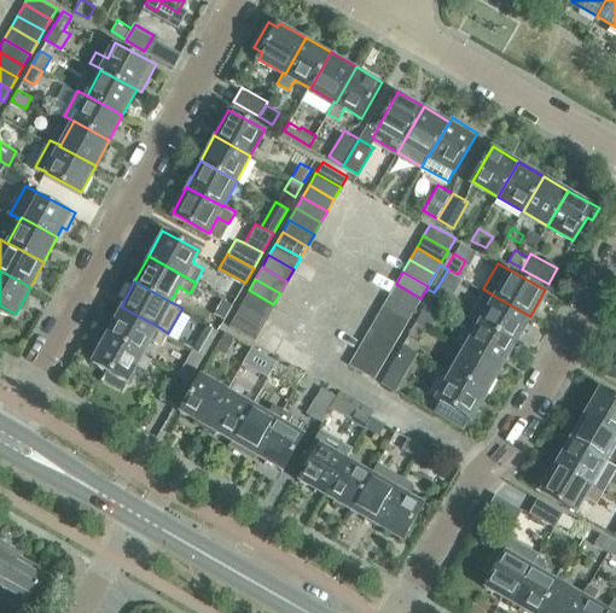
[(448,301),(455,289),(441,281),(434,292),(448,301)]
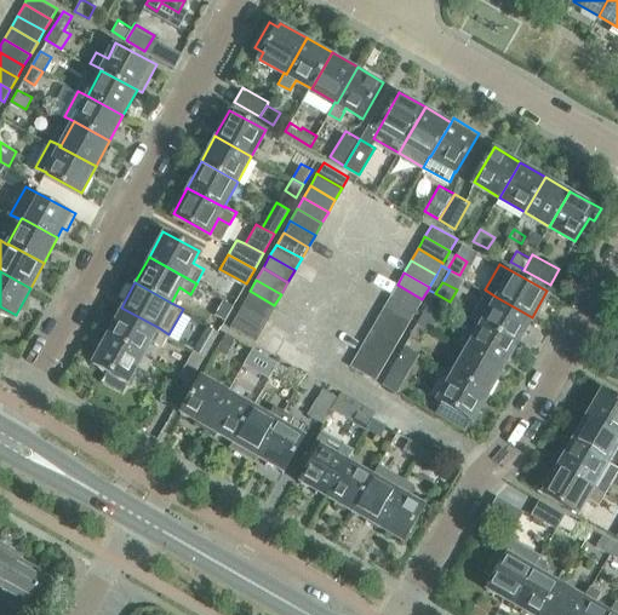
[(416,310),(422,299),(398,285),(390,295),(416,310)]
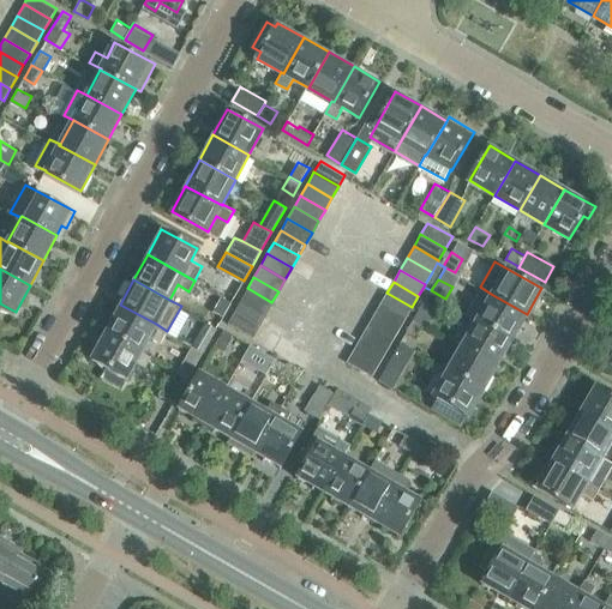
[(513,339),(527,314),(491,294),(480,287),(466,312),(471,315),(513,339)]
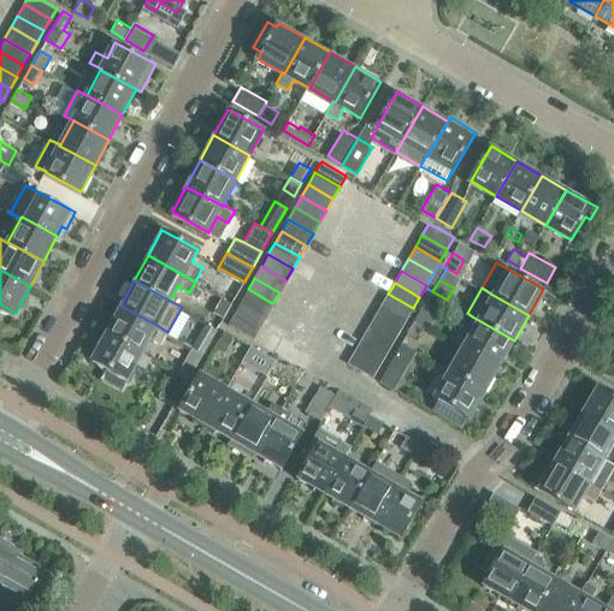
[(241,301),(266,315),(272,303),(248,289),(241,301)]
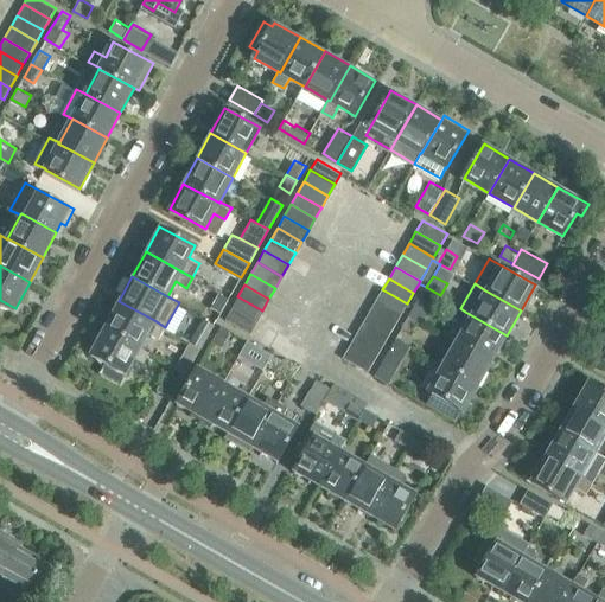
[(400,315),(407,303),(382,289),(375,301),(400,315)]
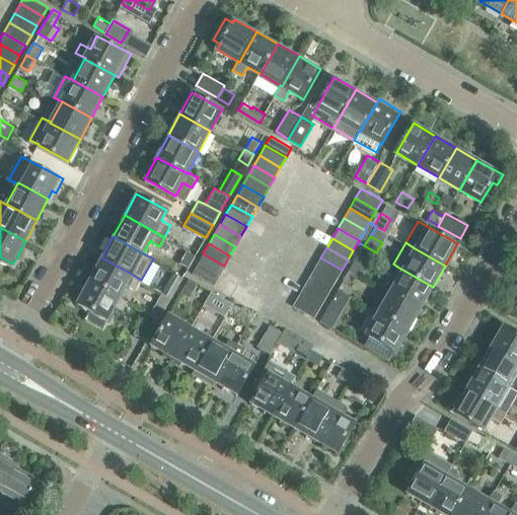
[(190,267),(197,254),(187,249),(180,261),(190,267)]
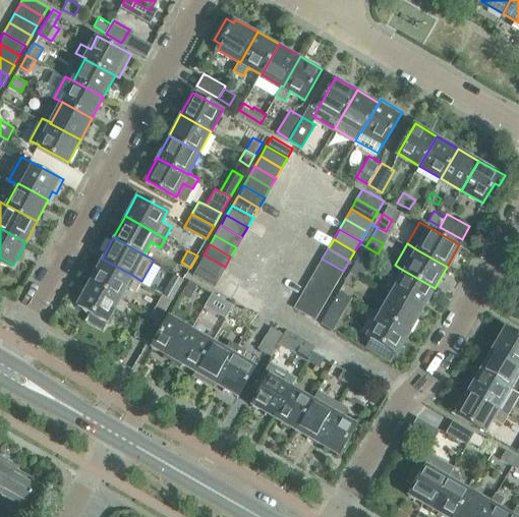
[(204,254),(197,265),(219,277),(225,267),(204,254)]
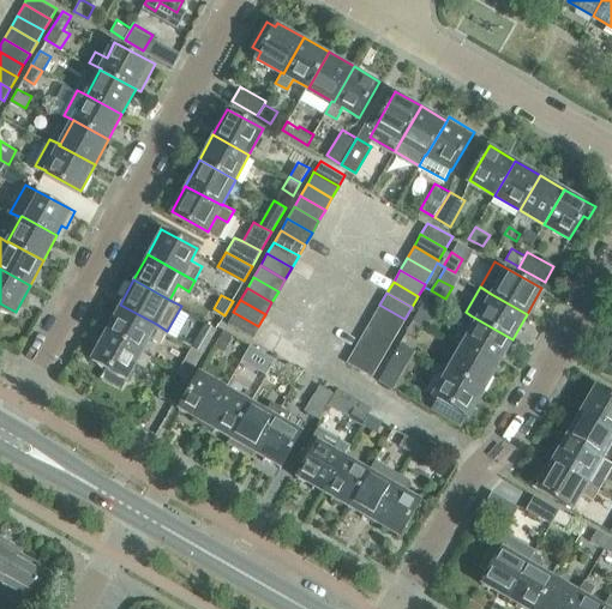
[(426,323),(435,308),(423,302),(414,315),(426,323)]
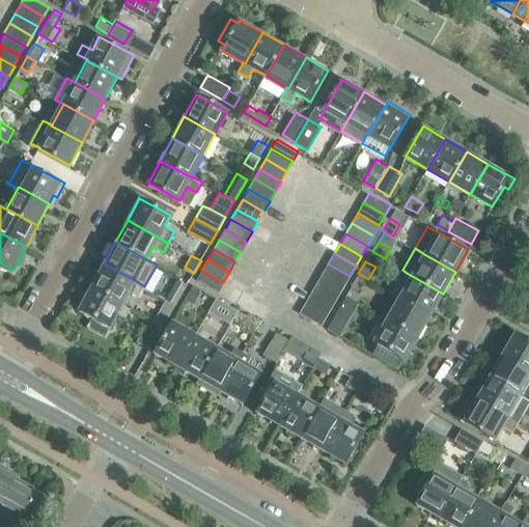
[(104,264),(91,285),(122,303),(129,292),(130,289),(140,295),(144,286),(135,280),(104,264)]
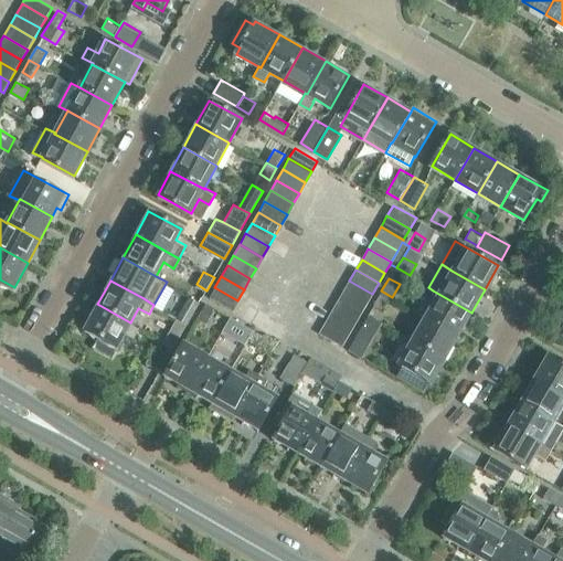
[(372,294),(349,281),(343,292),(367,305),(372,294)]
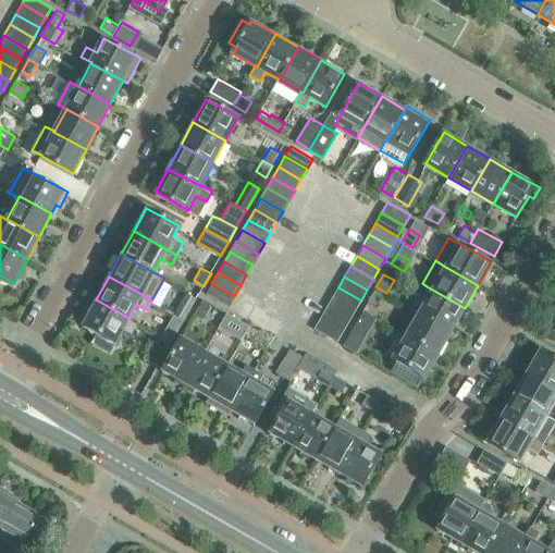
[(234,296),(211,283),(207,292),(230,305),(234,296)]
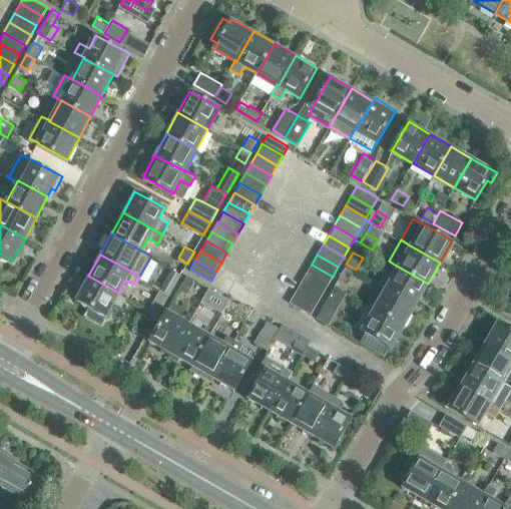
[(350,281),(356,270),(346,264),(340,275),(350,281)]
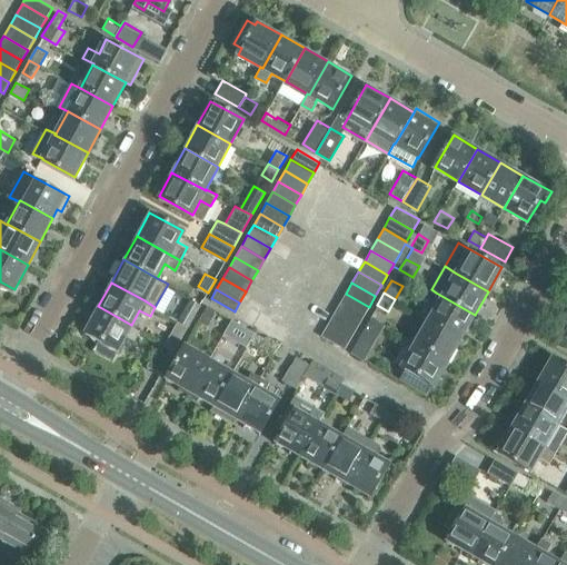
[(461,337),(475,315),(436,293),(428,306),(424,303),(418,313),(428,318),(461,337)]
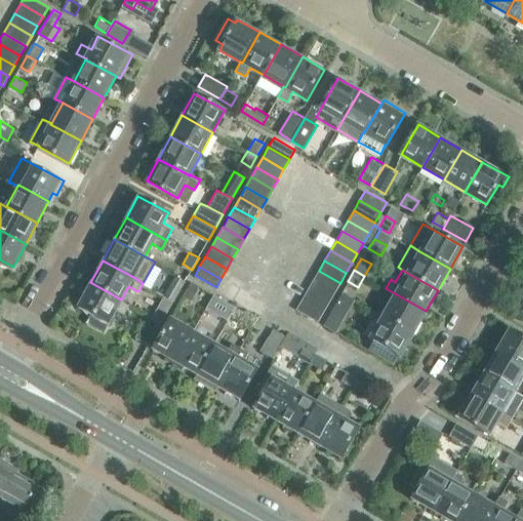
[(334,293),(340,283),(319,271),(313,281),(334,293)]
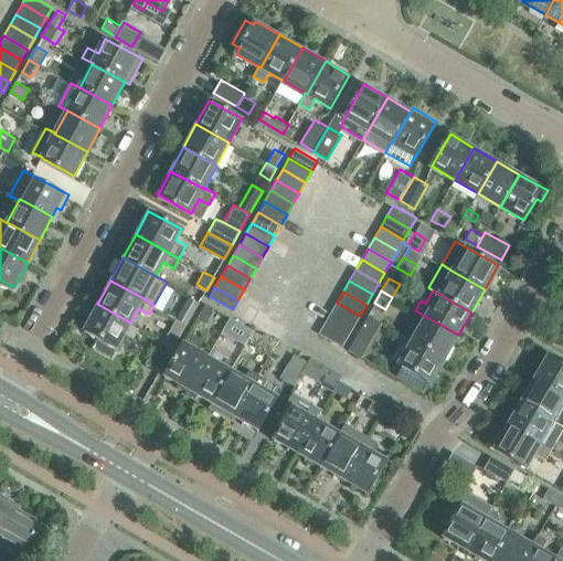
[(213,308),(215,306),(208,302),(199,316),(208,320),(214,309),(213,308)]
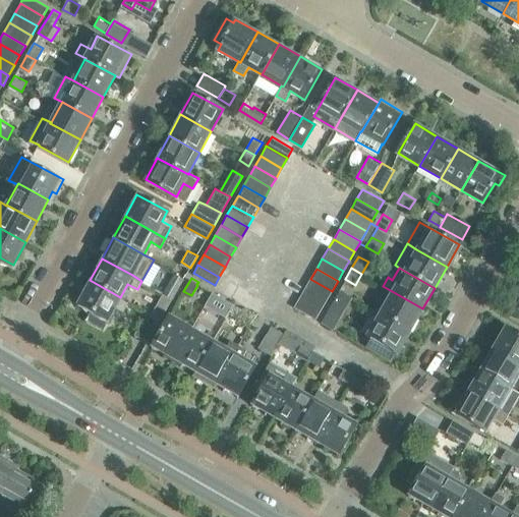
[(326,301),(332,291),(310,279),(305,289),(315,295),(326,301)]
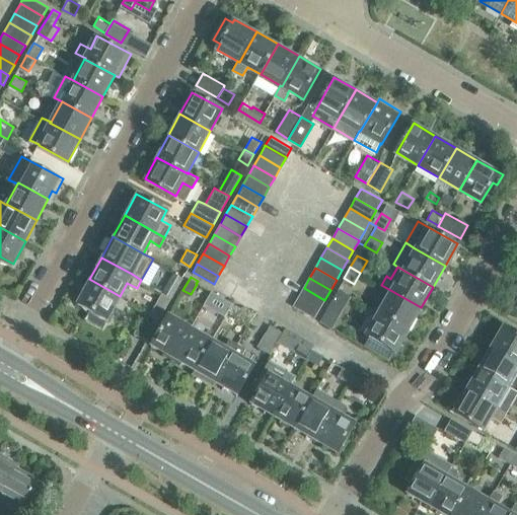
[(89,279),(78,301),(108,317),(116,305),(123,309),(128,300),(120,296),(89,279)]
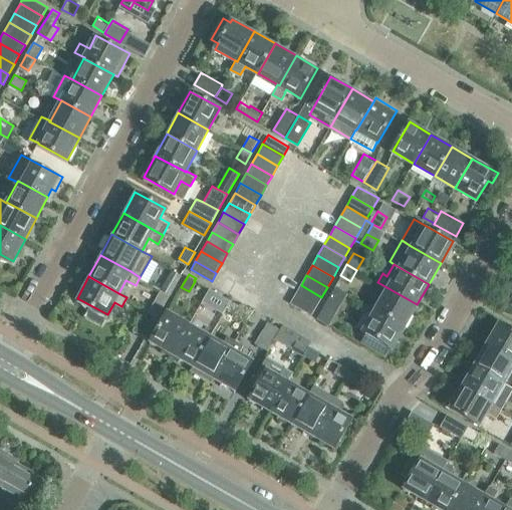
[(168,277),(161,289),(171,294),(177,282),(168,277)]
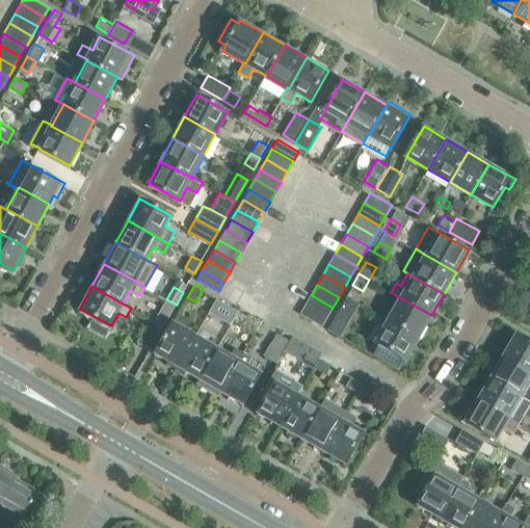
[(301,312),(313,318),(322,301),(312,295),(301,312)]
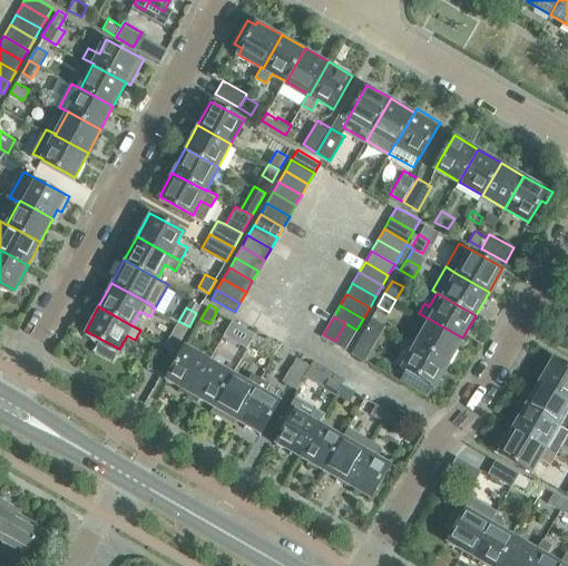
[(372,316),(352,351),(366,359),(385,324),(372,316)]
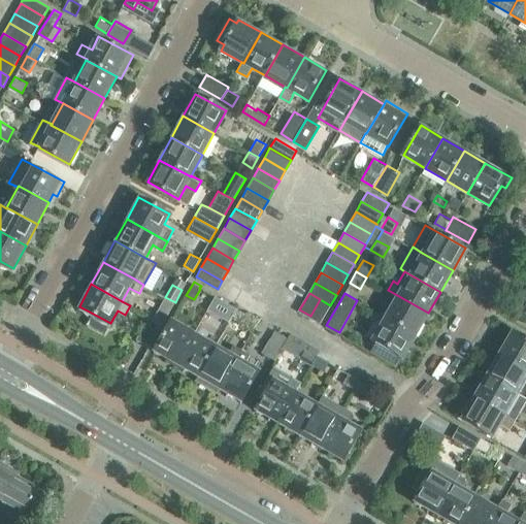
[(216,294),(210,303),(220,308),(225,299),(216,294)]
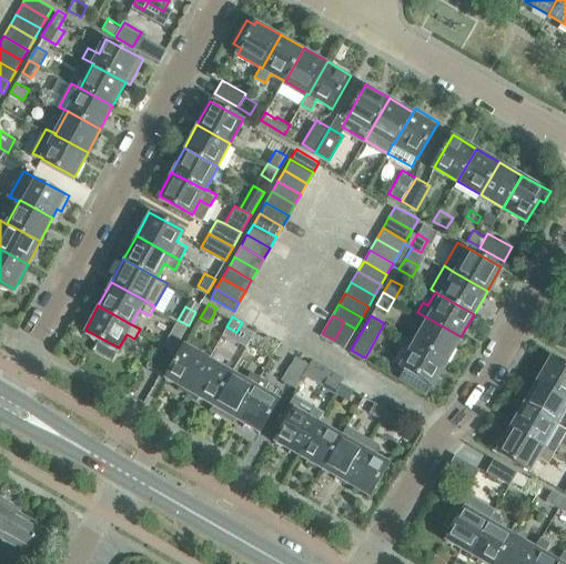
[(414,341),(447,360),(461,336),(427,318),(415,341),(414,341)]
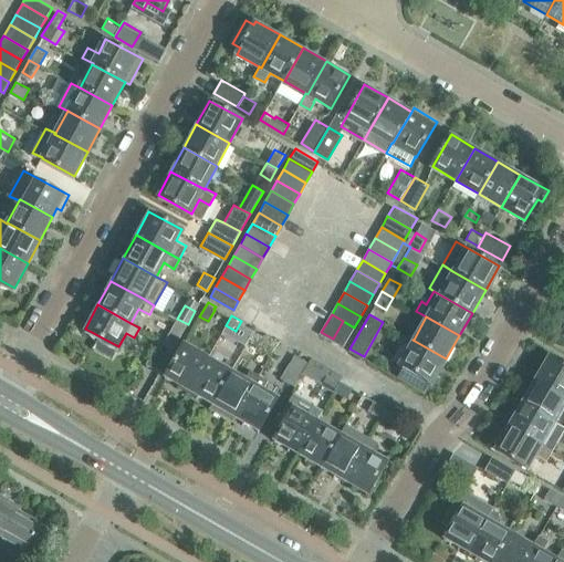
[(177,319),(165,341),(174,346),(188,324),(177,319)]
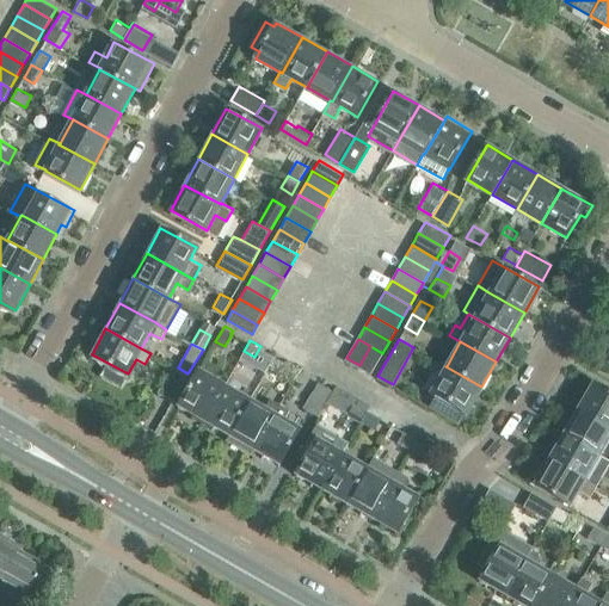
[(382,353),(370,346),(360,365),(371,372),(382,353)]
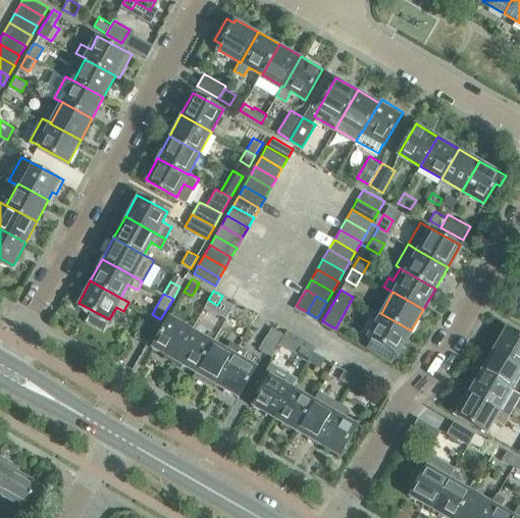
[(239,317),(251,324),(256,315),(244,308),(239,317)]
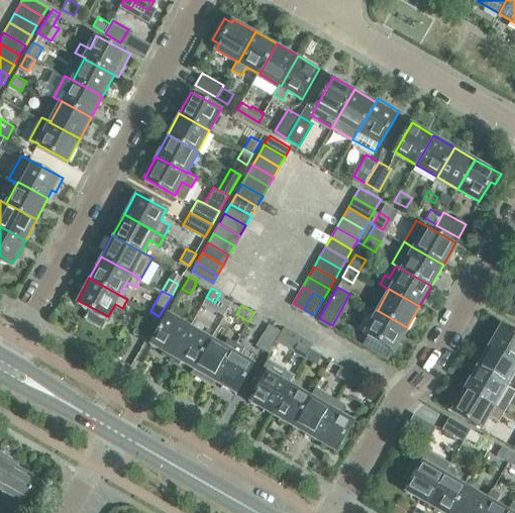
[(391,356),(395,349),(407,327),(377,310),(378,310),(371,306),(366,314),(373,318),(365,332),(371,335),(367,342),(391,356)]
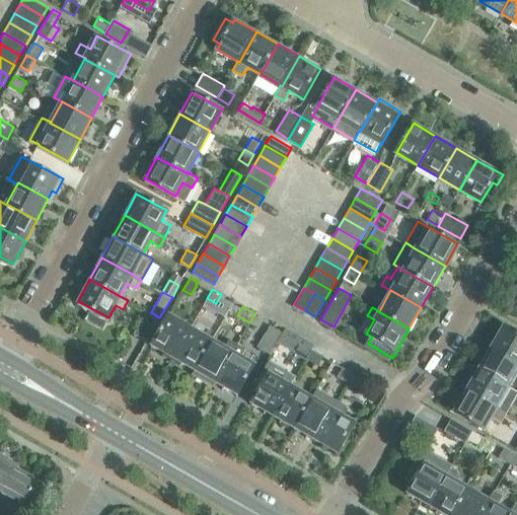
[(147,310),(134,333),(147,340),(159,317),(151,312),(147,310)]
